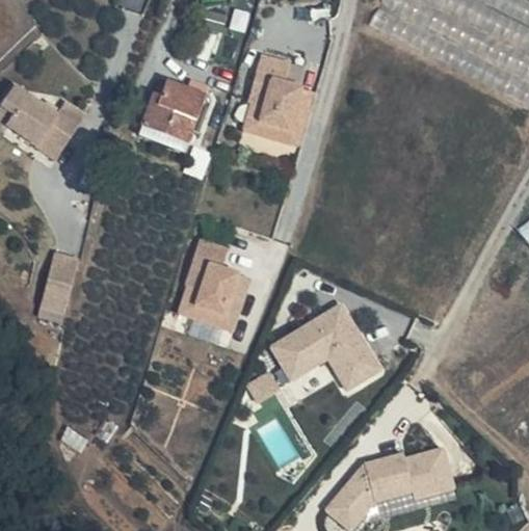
[(264,102),(256,130),(290,140),(305,87),(284,81),(289,61),(261,53),(248,97),(252,98),(264,102)]
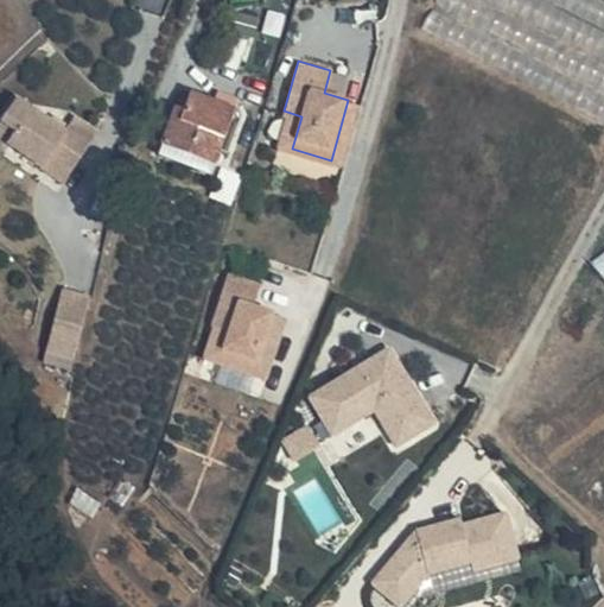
[(357,102),(348,100),(331,160),(339,163),(357,102)]
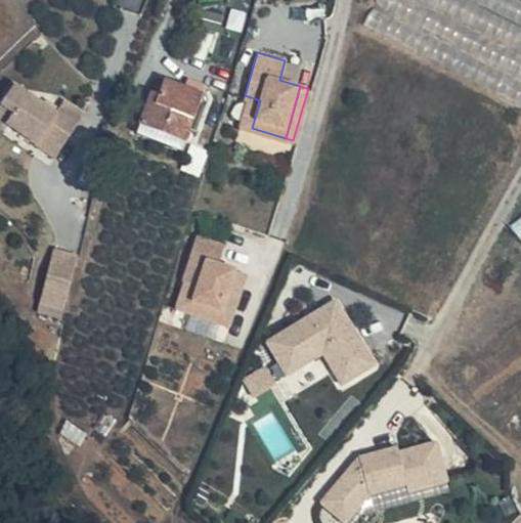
[(155,120),(143,117),(138,129),(140,131),(138,135),(183,150),(201,100),(165,89),(155,120)]
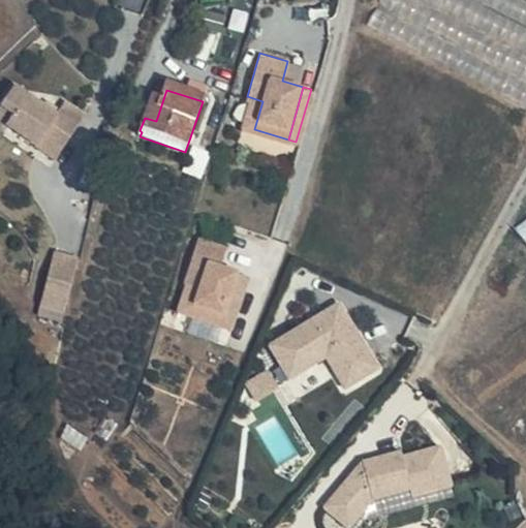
[(14,118),(6,128),(54,166),(86,125),(64,107),(54,119),(18,91),(3,107),(14,118)]
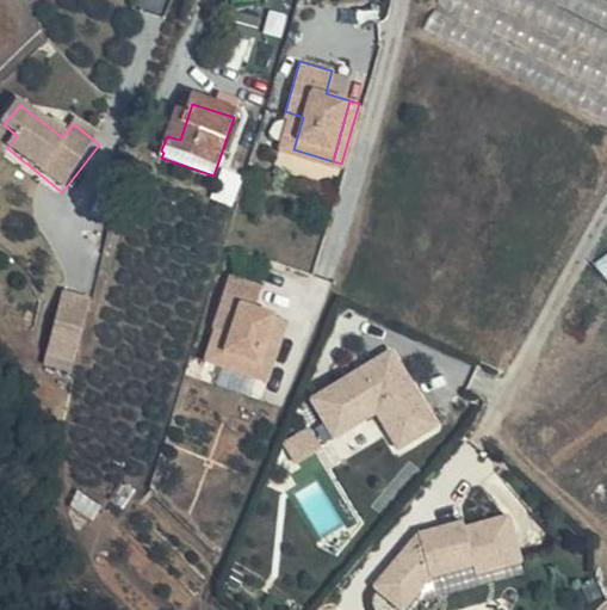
[(289,112),(279,146),(293,149),(303,117),(289,112)]
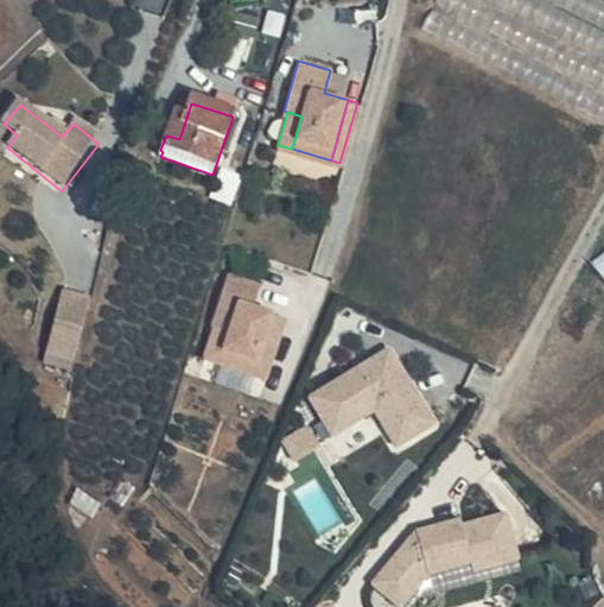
[(0,141),(7,147),(17,136),(4,124),(0,128),(0,141)]
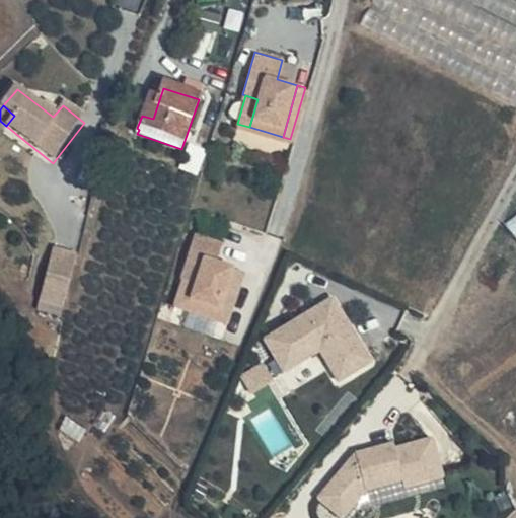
[(515,214),(505,222),(515,236),(515,214)]
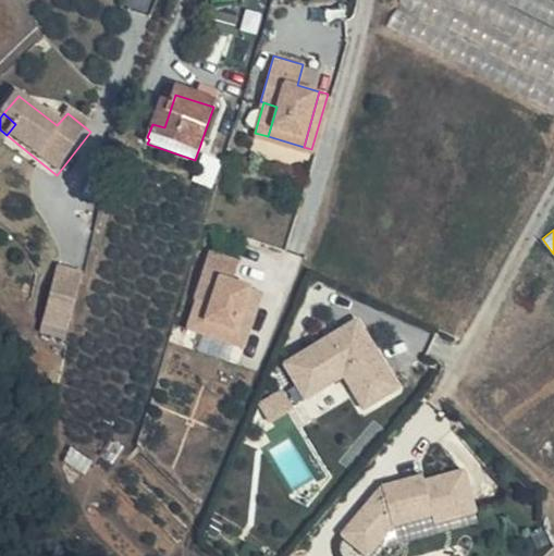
[(210,301),(200,331),(235,342),(253,287),(231,280),(237,259),(208,250),(193,296),(197,298),(210,301)]
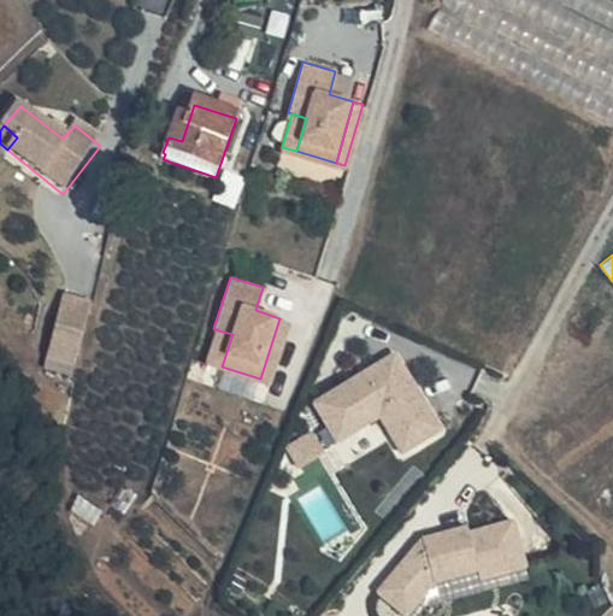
[(75,386),(92,311),(63,305),(47,380),(75,386)]
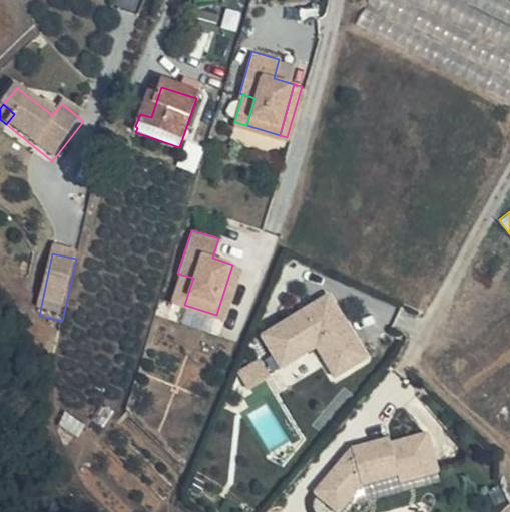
[(240,267),(232,265),(216,315),(224,317),(240,267)]
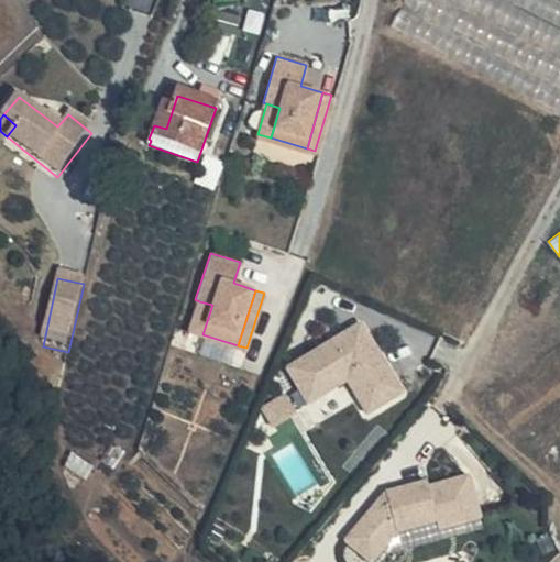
[(212,305),(199,301),(190,330),(202,334),(212,305)]
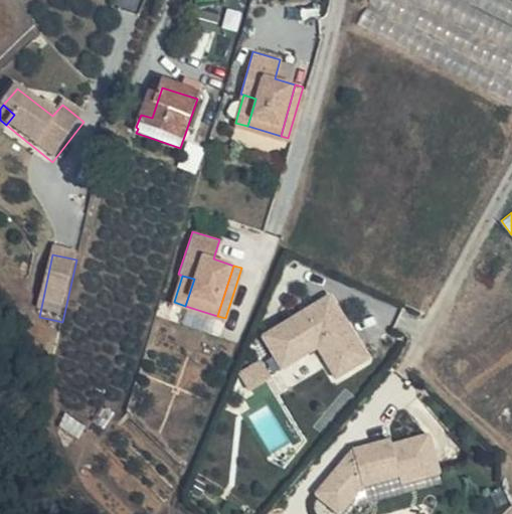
[(329,292),(259,334),(280,369),(317,346),(335,376),(368,356),(329,292)]
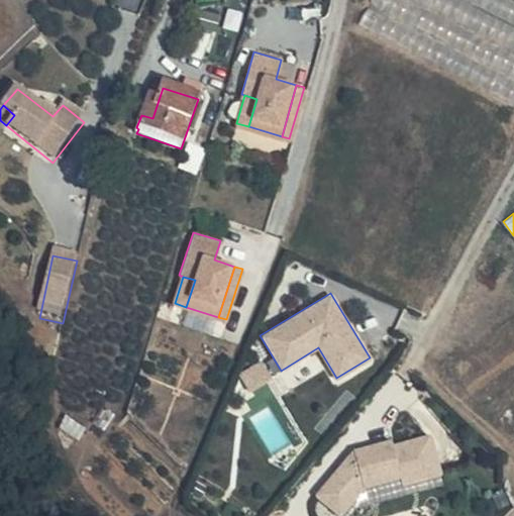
[(262,362),(241,374),(250,390),(272,378),(262,362)]
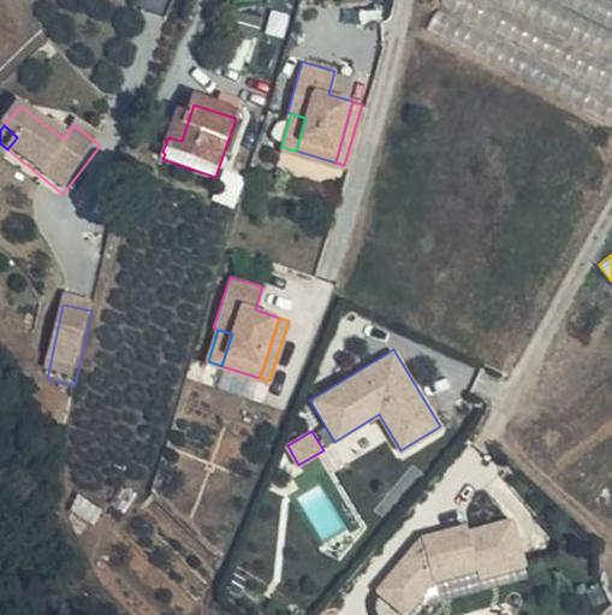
[(421,534),(374,590),(404,614),(432,580),(477,569),(480,578),(526,566),(514,518),(468,530),(467,524),(421,534)]
